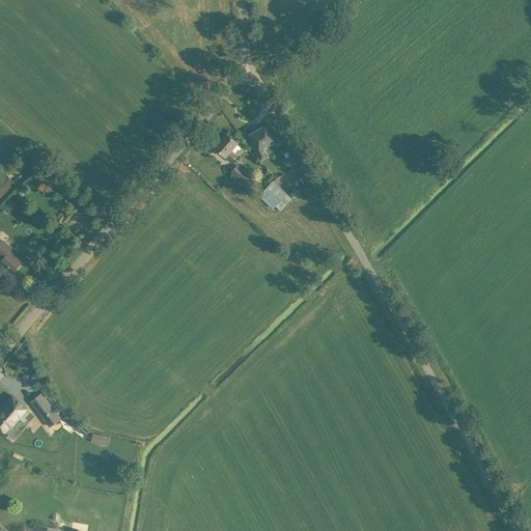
[(266,126),(250,134),(253,140),(250,142),(260,160),(268,156),(263,150),(261,147),(274,141),(266,126)]
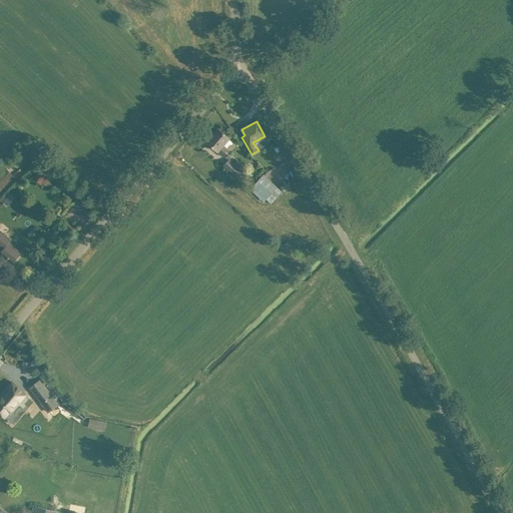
[(228,137),(218,128),(206,141),(223,156),(228,150),(222,145),(228,137)]
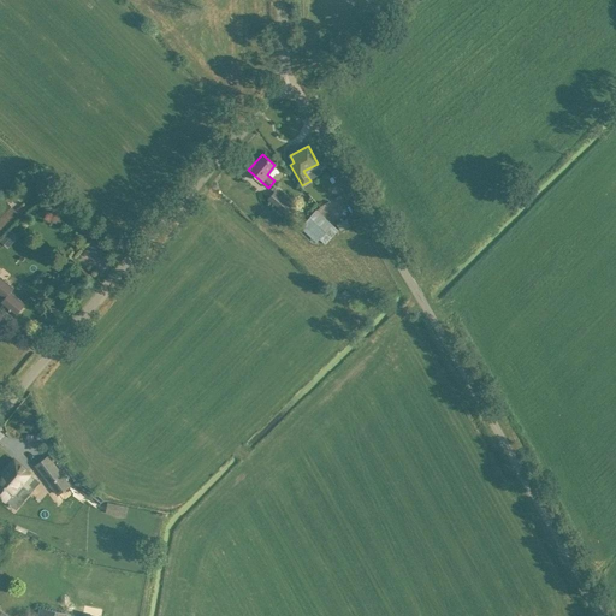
[(296,209),(276,191),(268,199),(290,217),(296,209)]
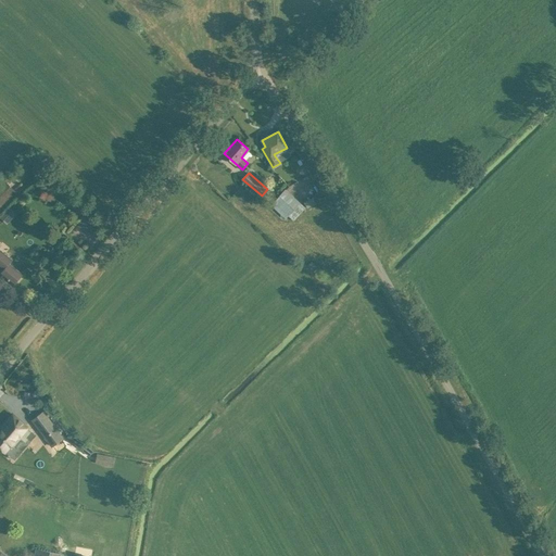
[(0,207),(16,193),(3,180),(0,184),(0,207)]
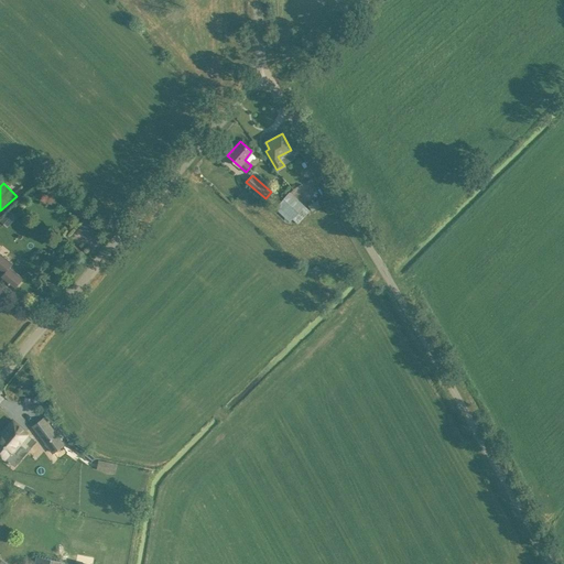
[(285,212),(299,223),(308,210),(289,194),(274,208),(282,216),(285,212)]
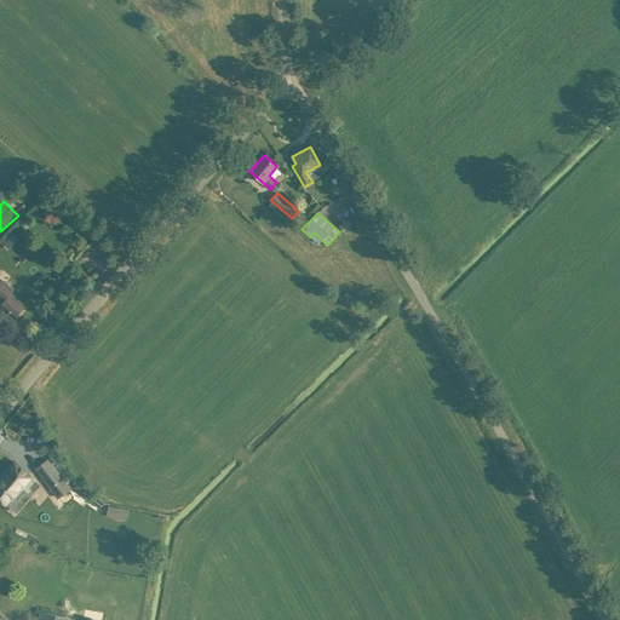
[(0,279),(0,296),(5,300),(4,303),(1,305),(6,310),(16,317),(26,305),(16,298),(11,294),(15,291),(0,279)]
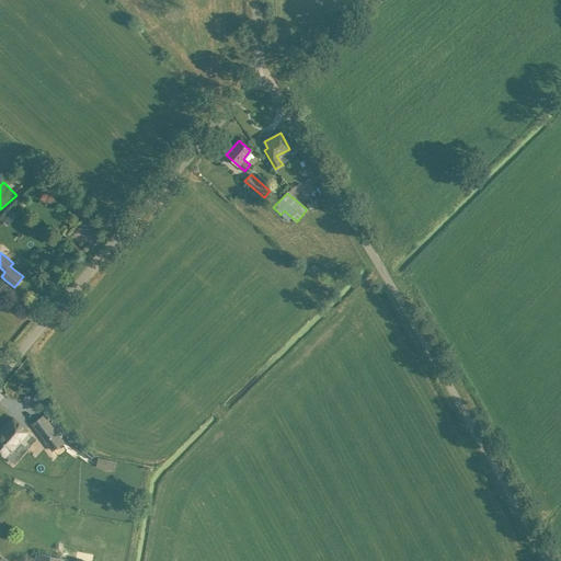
[(44,415),(33,424),(53,450),(64,442),(44,415)]
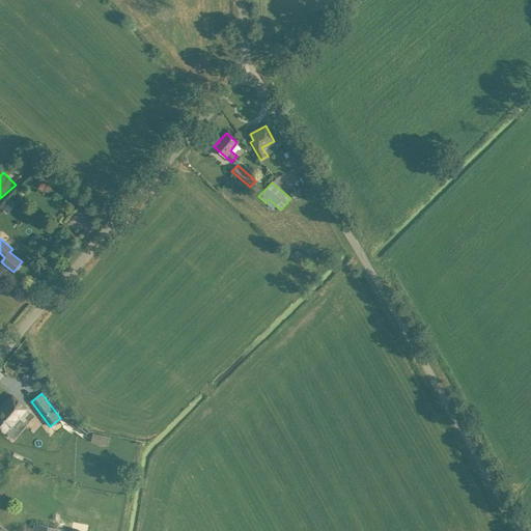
[(27,408),(11,395),(4,403),(5,404),(0,410),(0,428),(5,434),(11,426),(14,427),(20,419),(24,423),(32,414),(26,409),(27,408)]
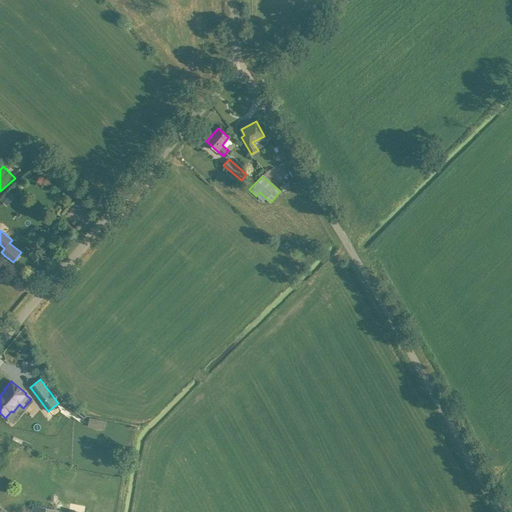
[(90,418),(89,426),(97,428),(98,420),(90,418)]
